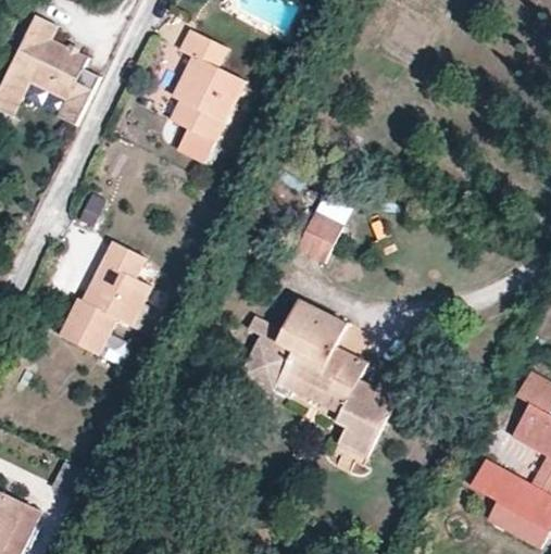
[(86,58),(48,39),(55,25),(34,14),(0,84),(0,112),(11,117),(27,80),(64,99),(57,116),(74,125),(98,76),(82,67),(86,58)]
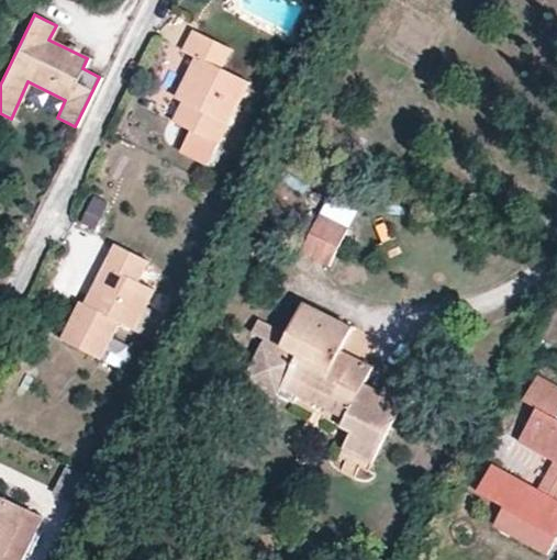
[(214,141),(244,79),(216,66),(225,46),(190,29),(180,48),(192,55),(176,89),(184,92),(171,120),(188,129),(214,141)]
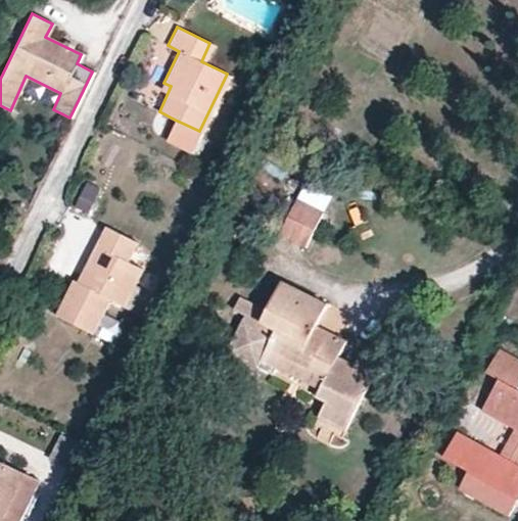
[(190,150),(199,131),(175,120),(166,138),(190,150)]
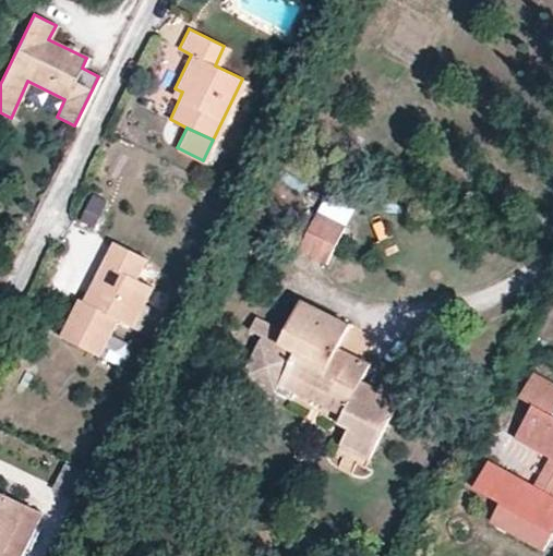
[(99,200),(85,192),(73,217),(88,224),(99,200)]
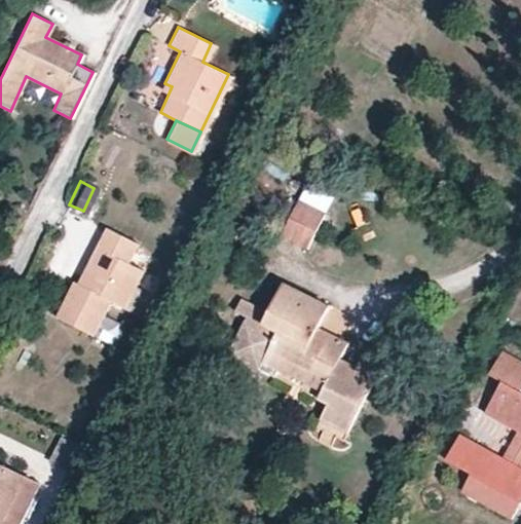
[(326,211),(301,196),(281,232),(306,247),(326,211)]
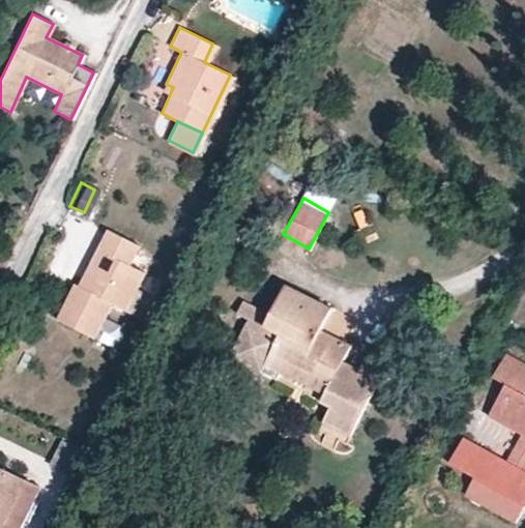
[(109,232),(97,253),(105,256),(86,290),(80,287),(76,285),(57,321),(94,341),(112,305),(124,313),(146,272),(129,264),(138,247),(109,232)]
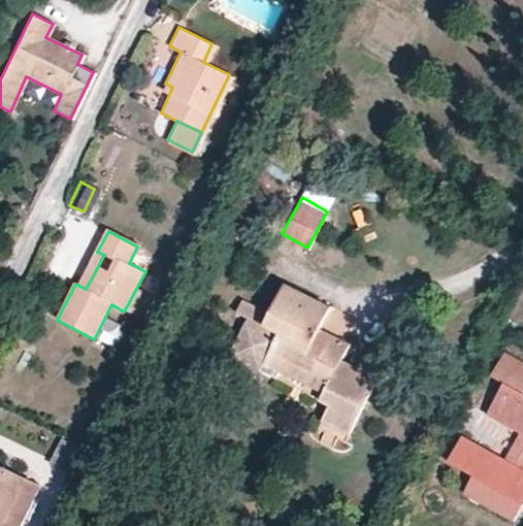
[(97,252),(79,286),(86,289),(104,255),(97,252)]
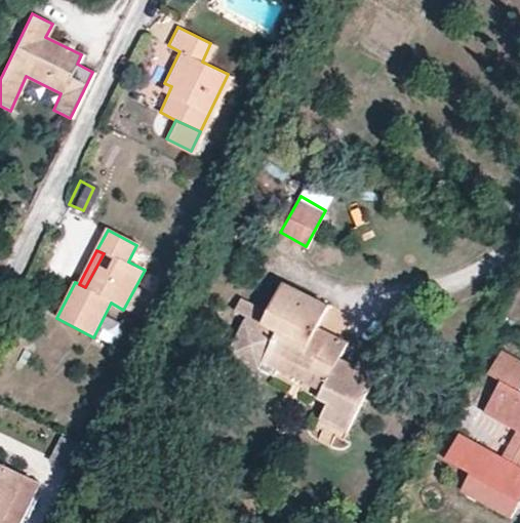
[(343,342),(327,333),(324,340),(311,333),(314,326),(323,306),(278,282),(264,311),(258,321),(274,328),(260,359),(274,366),(280,355),(324,377),(319,389),(310,405),(320,411),(313,425),(340,438),(376,366),(356,356),(351,367),(334,359),(343,342)]
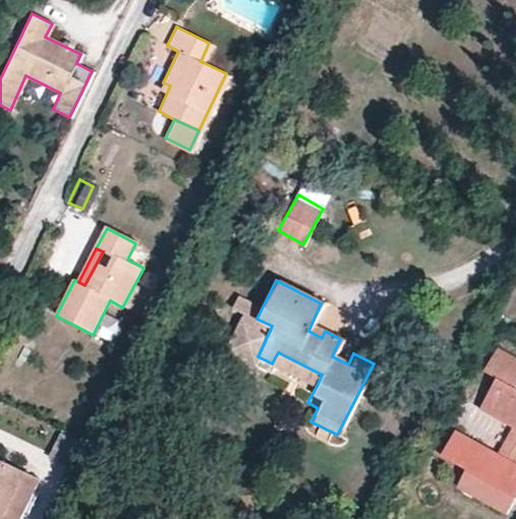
[(262,308),(234,296),(230,305),(242,312),(256,319),(262,308)]
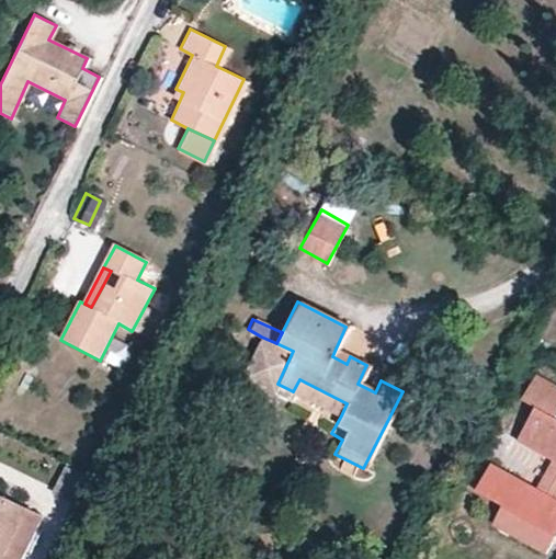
[(278,384),(293,351),(276,343),(261,337),(241,376),(273,391),(278,384)]
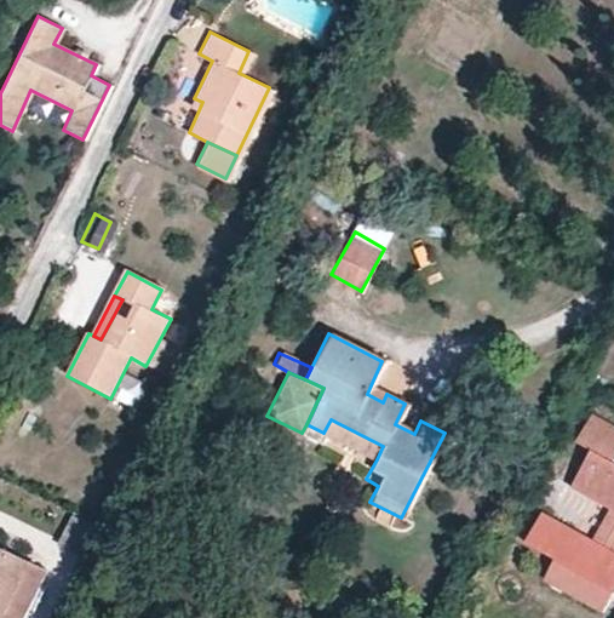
[(386,394),(371,385),(367,394),(383,402),(386,394)]
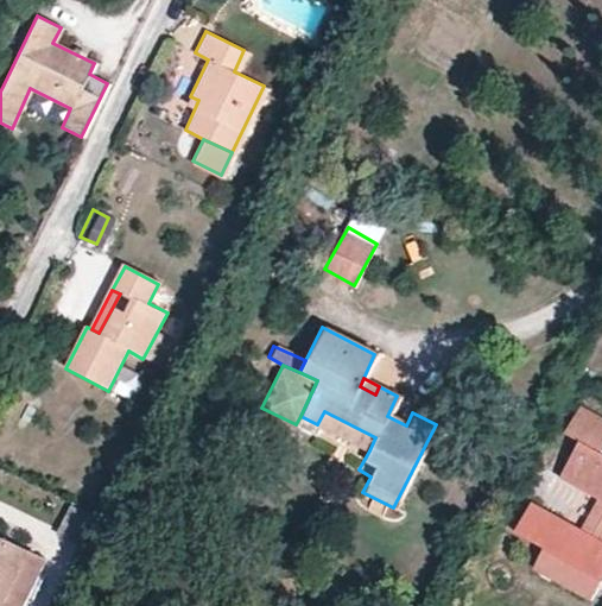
[(601,417),(580,405),(564,431),(578,440),(585,429),(601,437),(601,417)]
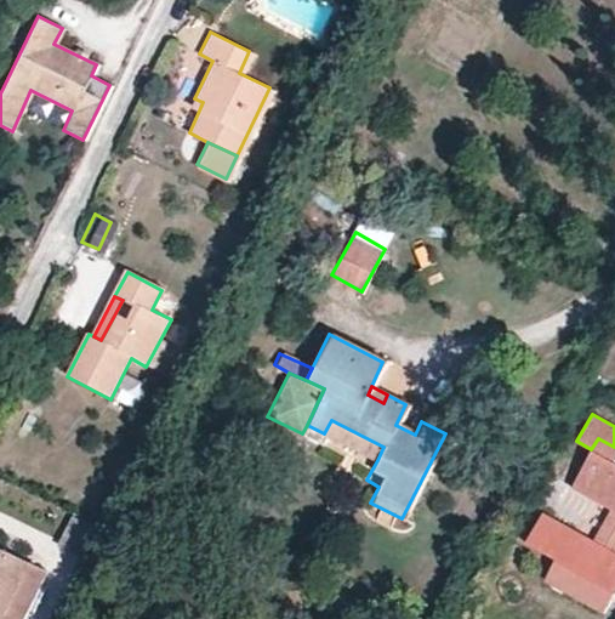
[(324,433),(377,460),(383,447),(331,420),(324,433)]
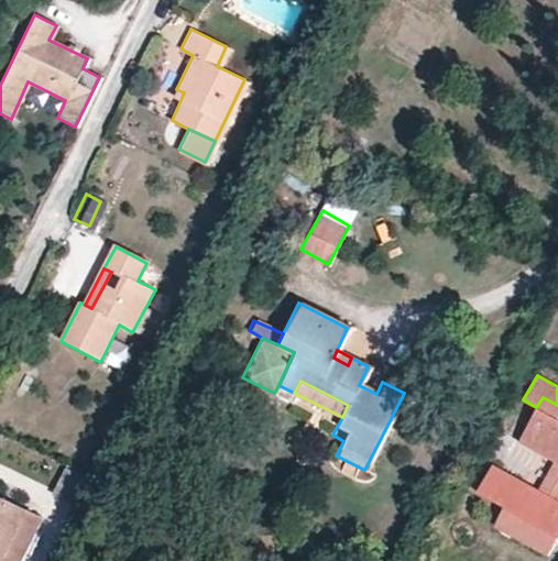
[(291,400),(294,393),(279,385),(274,393),(291,400)]
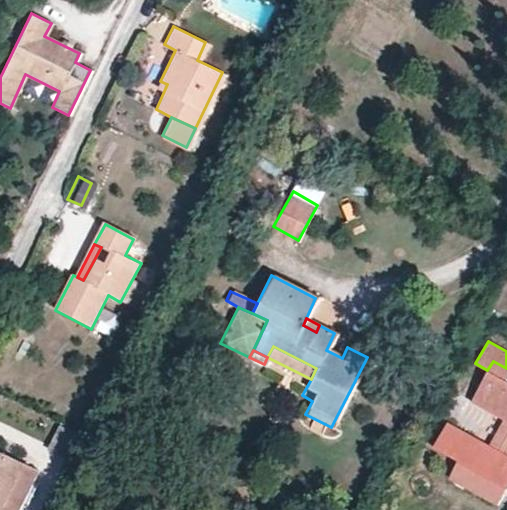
[(506,381),(506,380),(506,378),(506,368),(493,361),(487,370),(470,401),(503,419),(488,445),(446,422),(432,446),(458,461),(505,487),(506,488),(506,455),(503,453),(506,445),(506,381)]
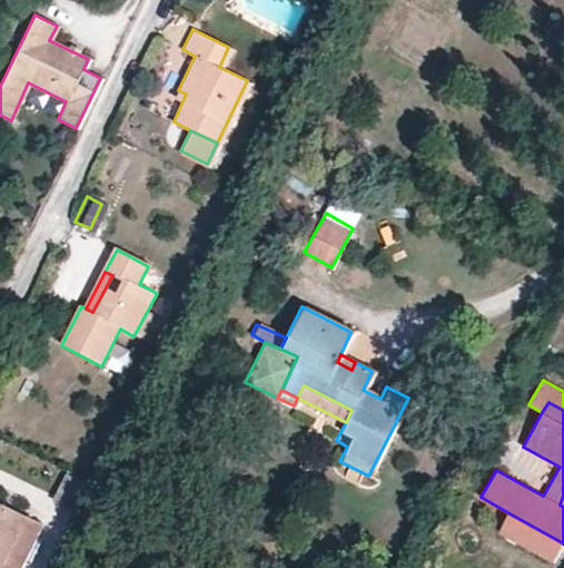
[(16,567),(37,521),(0,503),(0,567),(16,567)]
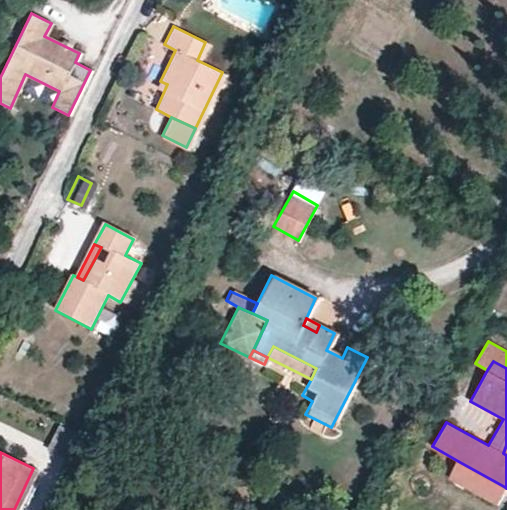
[(505,487),(458,461),(450,476),(496,503),(505,487)]
